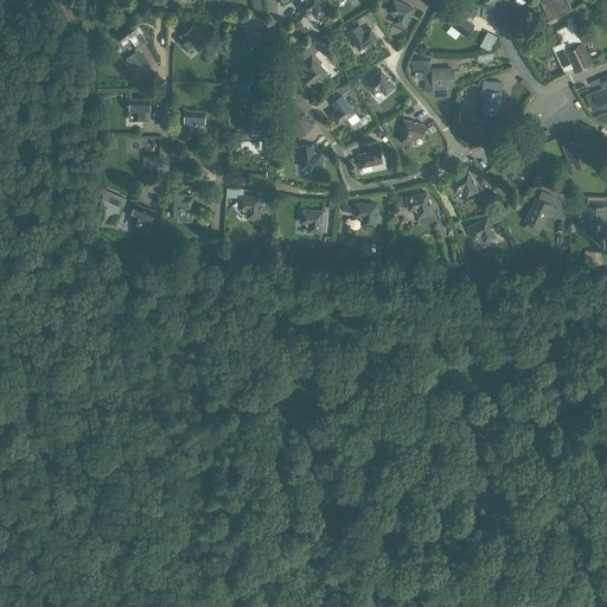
[(328,11),(320,0),(304,0),(296,5),(305,17),(312,12),(317,19),(328,11)]
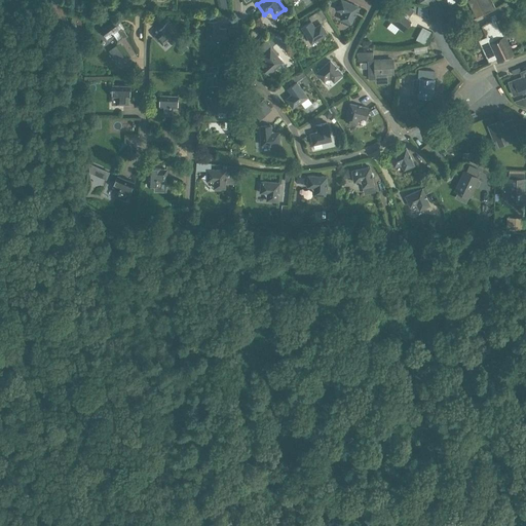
[(339,20),(351,25),(359,6),(343,0),(340,0),(336,10),(342,13),(339,20)]
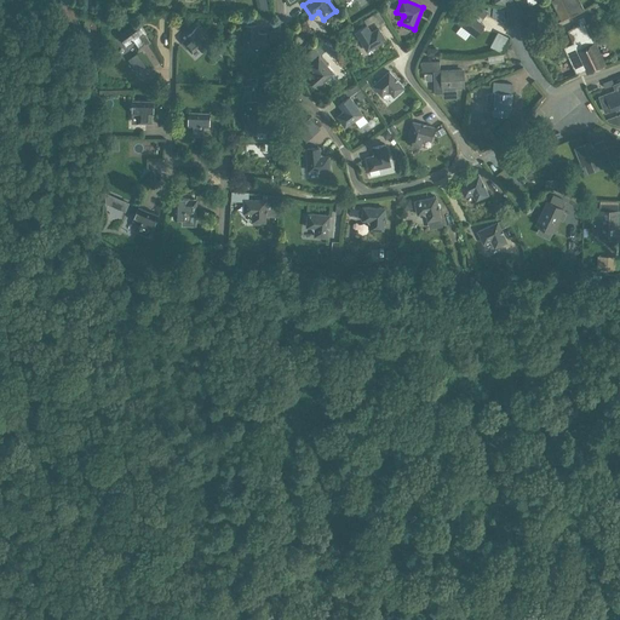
[(585,10),(579,0),(561,0),(569,18),(585,10)]
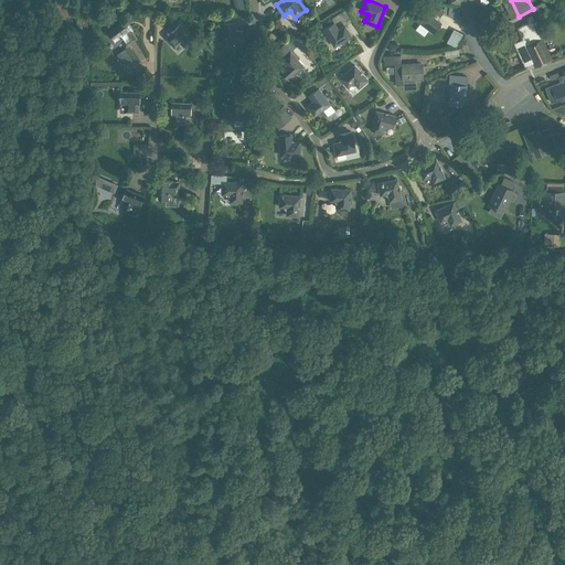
[(504,7),(510,24),(518,21),(512,4),(504,7)]
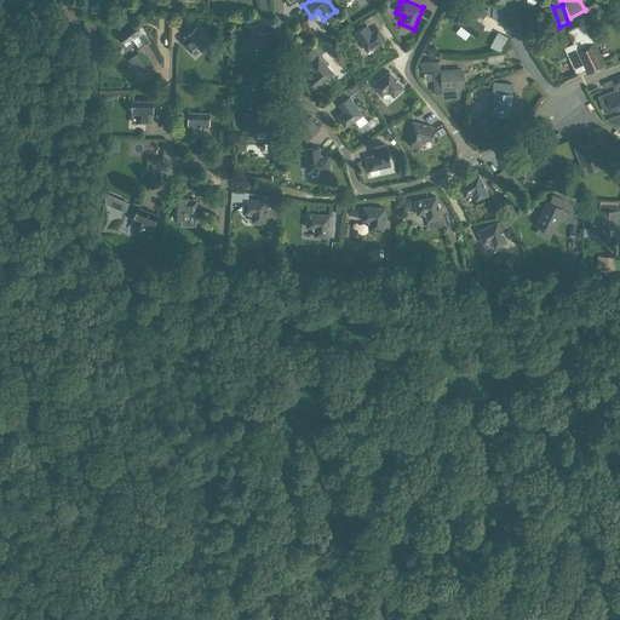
[(470,15),(470,13),(460,26),(476,38),(486,26),(476,18),(478,16),(482,19),(488,11),(481,6),(478,9),(475,7),(470,15)]
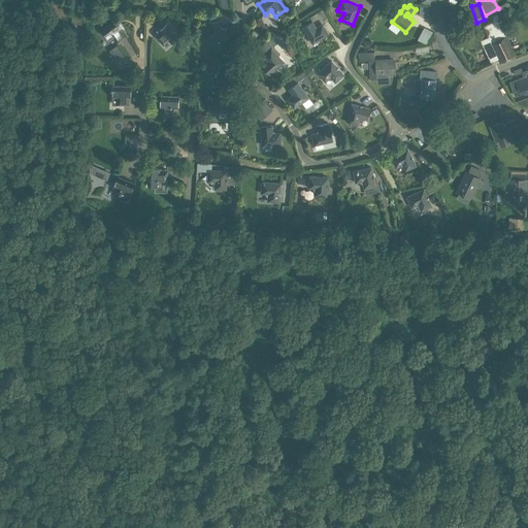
[(498,59),(508,58),(515,55),(503,30),(504,30),(497,15),(492,19),(494,22),(484,27),(489,37),(481,41),(491,62),(498,59)]
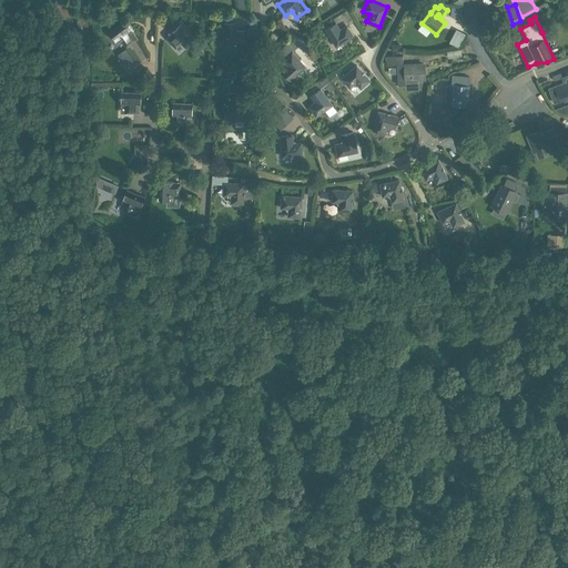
[(119,44),(122,41),(127,47),(138,39),(134,32),(127,20),(110,32),(119,44)]
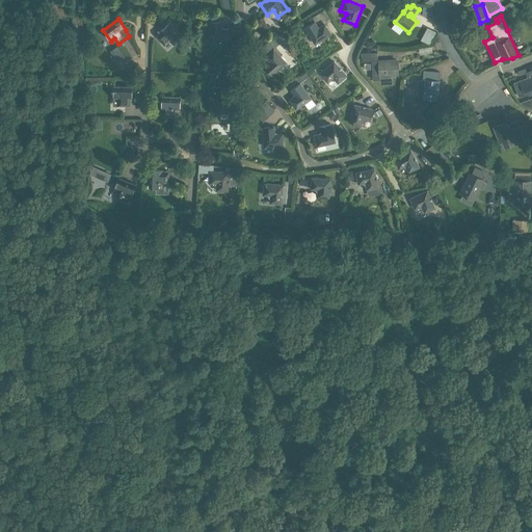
[(222,29),(221,21),(209,22),(210,42),(230,42),(230,29),(222,29)]
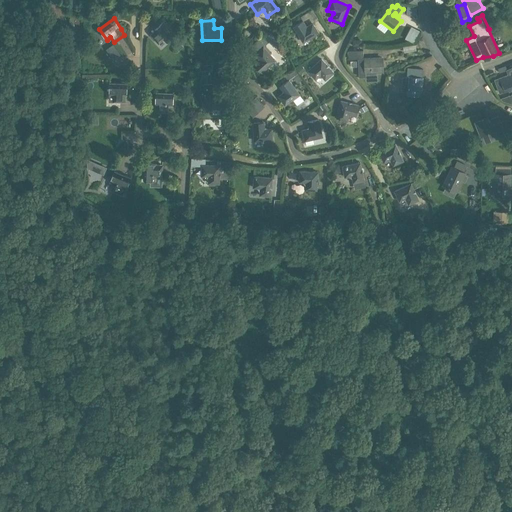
[(294,27),(304,43),(319,33),(313,23),(307,27),(303,21),(294,27)]
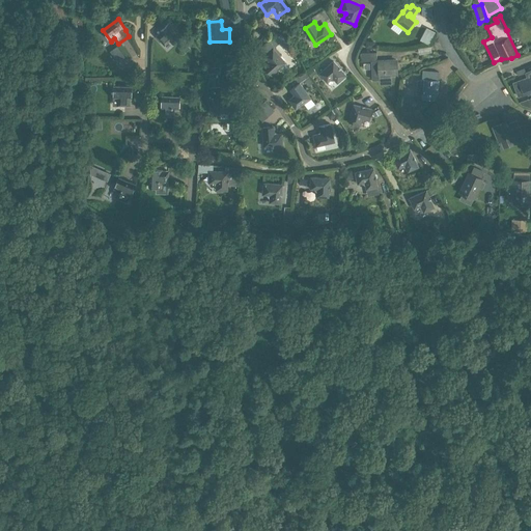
[(161,30),(162,31),(157,36),(164,45),(170,40),(173,44),(180,35),(169,23),(161,30)]
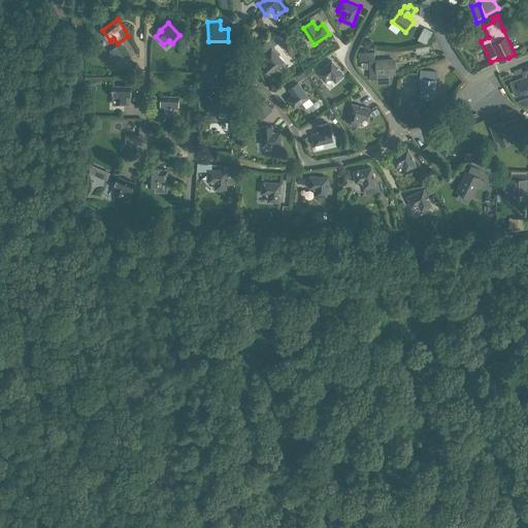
[(267,61),(262,66),(270,75),(285,62),(271,47),(262,56),(267,61)]
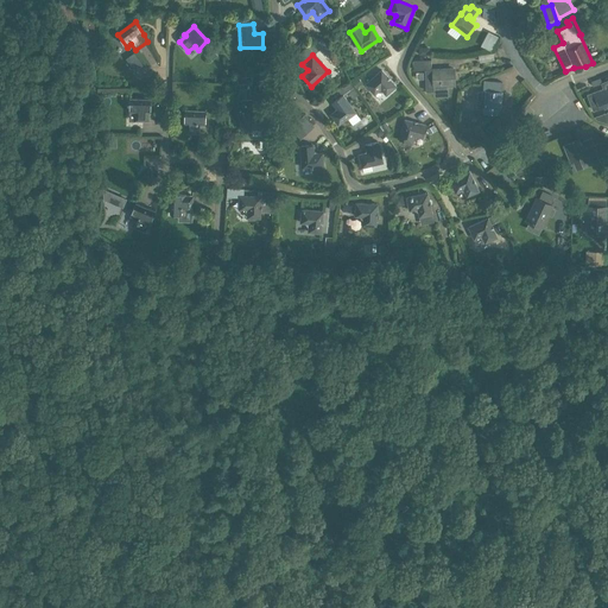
[(432,87),(456,86),(455,68),(432,69),(432,76),(425,76),(425,87),(432,87)]
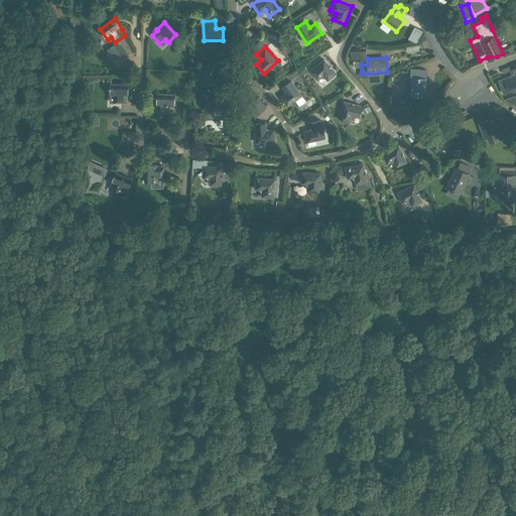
[(337,74),(325,58),(309,72),(317,81),(324,77),(328,82),(337,74)]
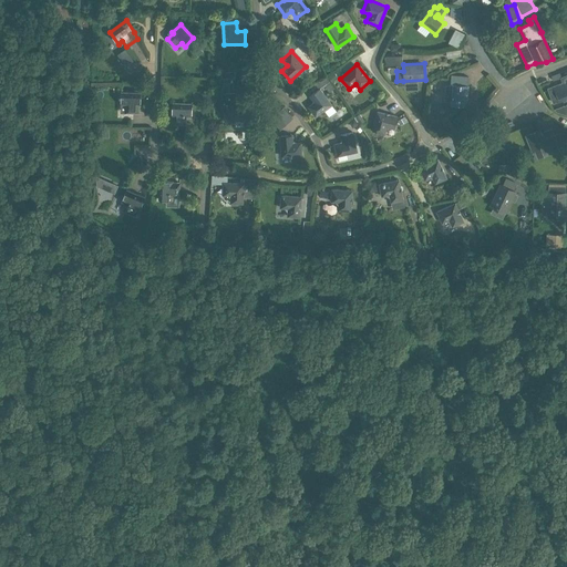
[(453,76),(452,84),(451,105),(466,106),(468,85),(467,85),(470,71),(465,71),(464,76),(453,76)]
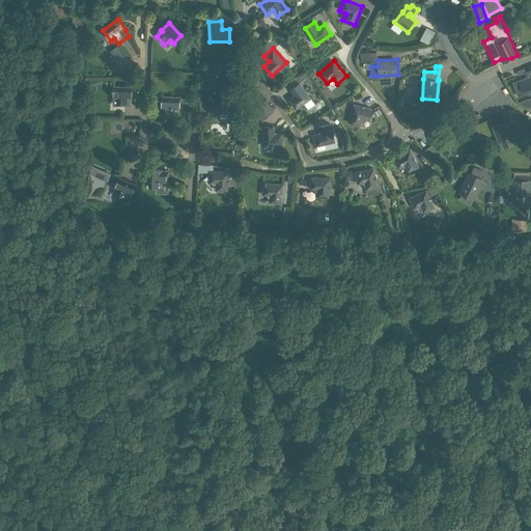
[(527,78),(512,83),(518,98),(530,92),(530,71),(526,73),(527,78)]
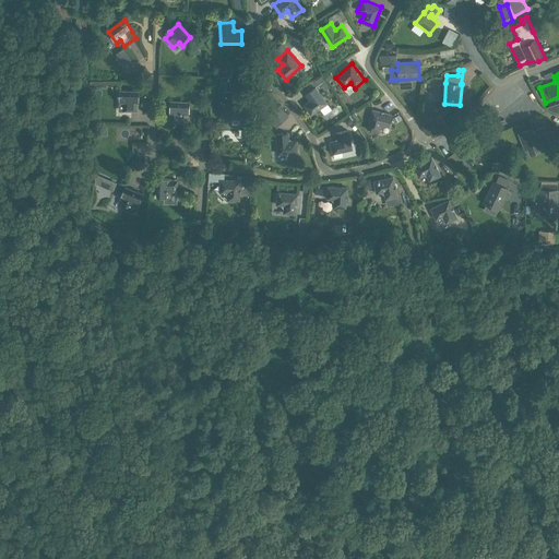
[(311,83),(314,87),(305,95),(309,100),(304,105),(311,116),(328,104),(317,87),(321,85),(325,91),(330,88),(322,75),(311,83)]
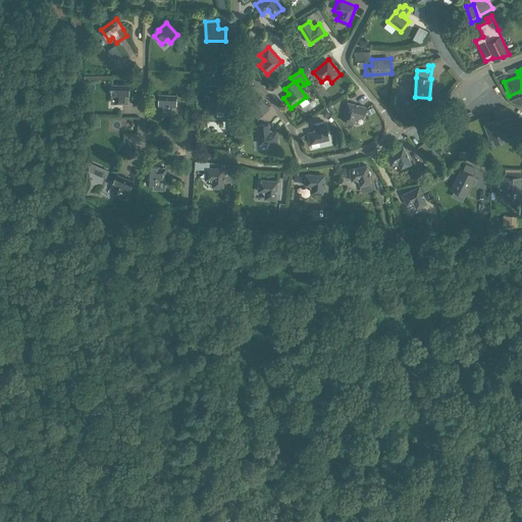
[(128,97),(129,97),(131,86),(112,86),(111,97),(116,97),(116,104),(128,104),(128,97)]
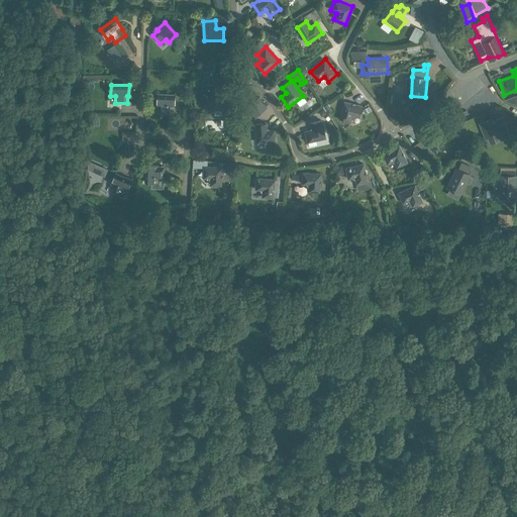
[(215,85),(203,85),(203,104),(223,104),(222,92),(215,92),(215,85)]
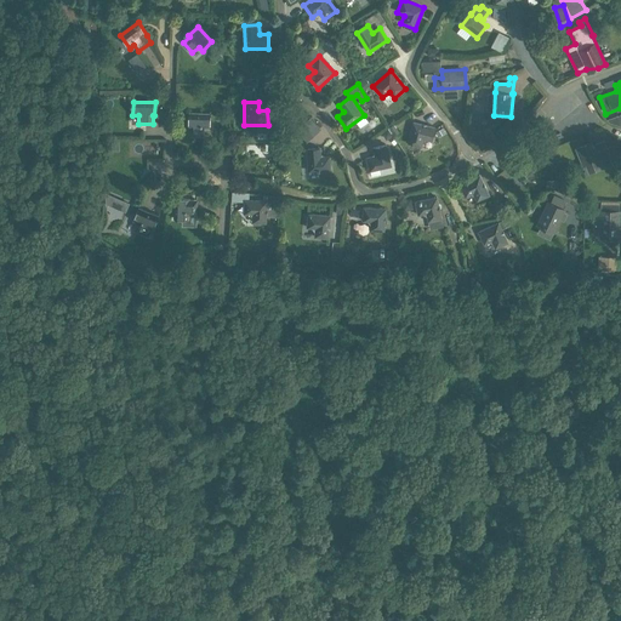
[(210,114),(189,113),(189,126),(191,126),(189,135),(204,136),(204,127),(210,127),(210,114)]
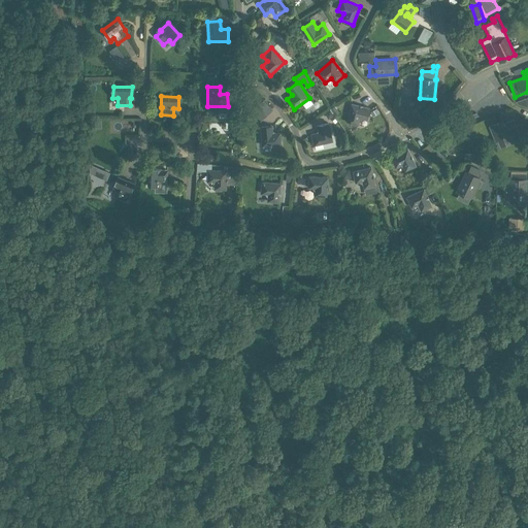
[(311,102),(301,108),(306,118),(317,112),(311,102)]
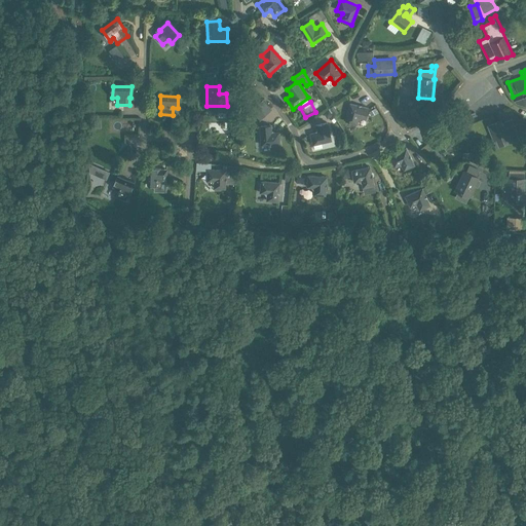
[(370,108),(351,104),(347,121),(359,124),(361,117),(367,118),(370,108)]
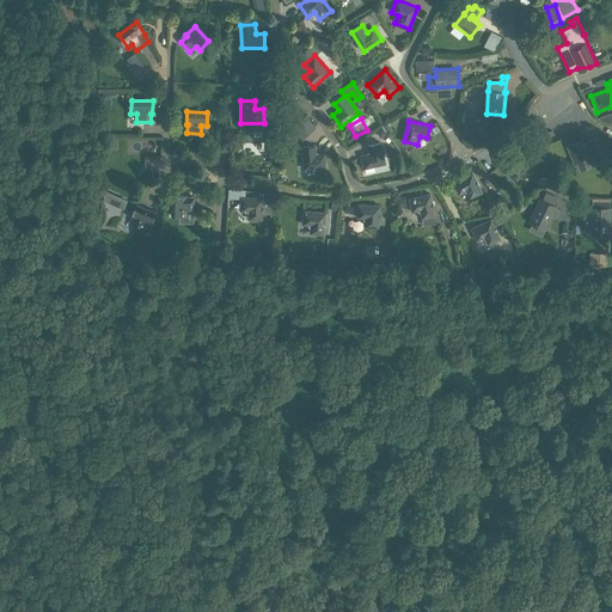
[(369,153),(361,155),(365,170),(386,164),(381,142),(367,145),(369,153)]
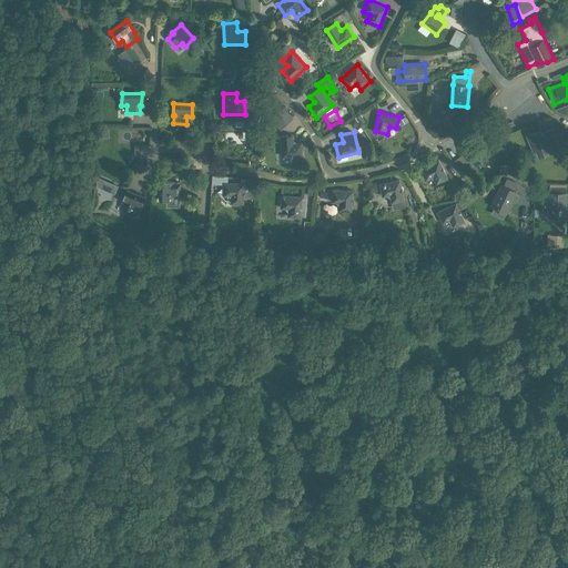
[(531,156),(550,151),(550,150),(556,149),(554,142),(548,143),(546,134),(527,140),(531,156)]
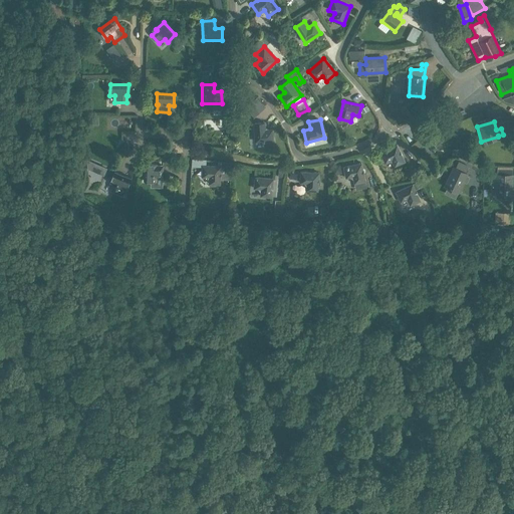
[(265,122),(253,123),(255,143),(274,142),(273,129),(266,130),(265,122)]
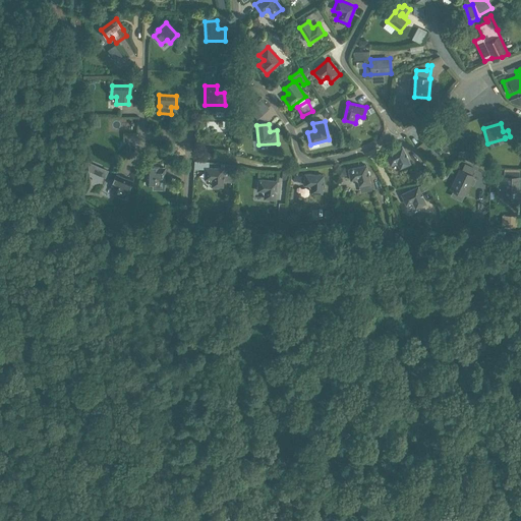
[(436,126),(422,136),(436,153),(449,142),(436,126)]
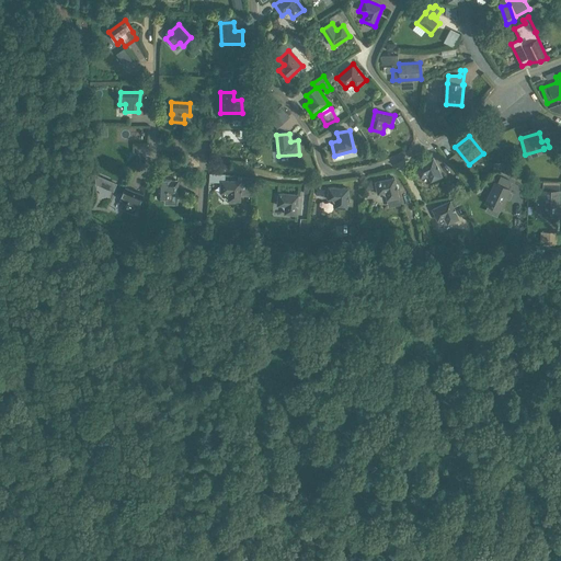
[(434,158),(414,167),(421,179),(427,175),(431,182),(443,176),(434,158)]
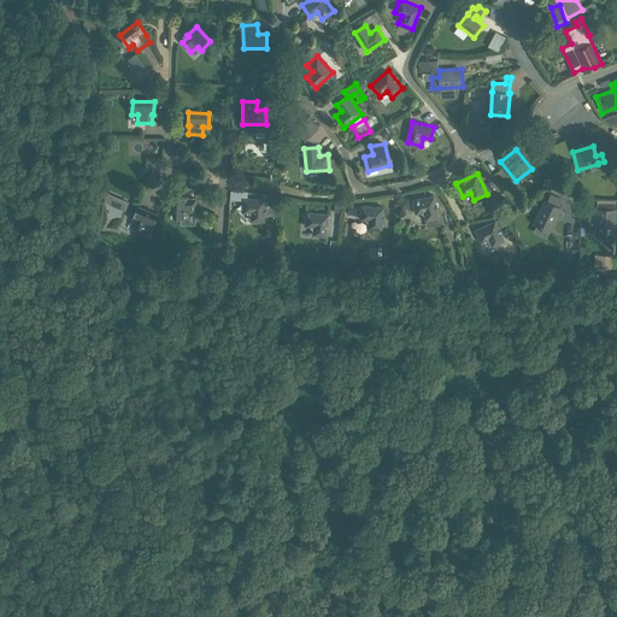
[(551,193),(547,201),(544,199),(533,224),(551,233),(565,200),(551,193)]
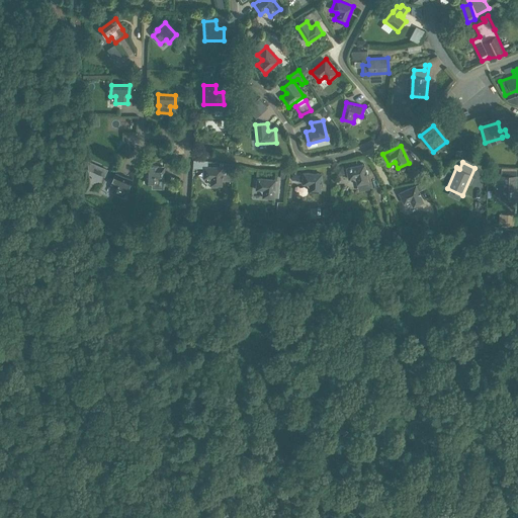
[(159,165),(146,164),(145,182),(158,183),(158,179),(165,179),(165,166),(159,166),(159,165)]
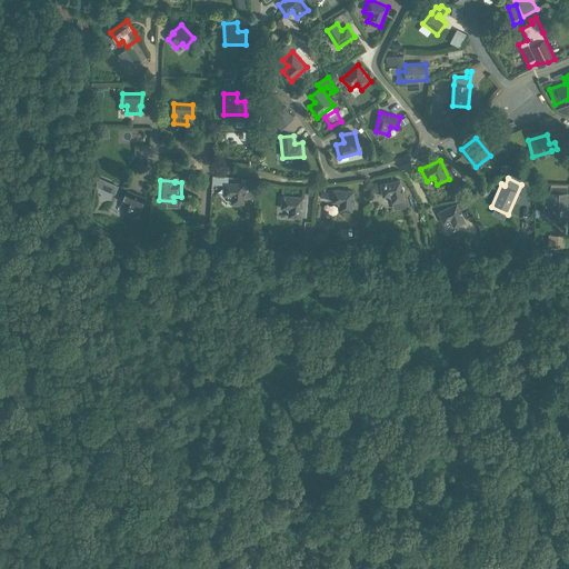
[(400,180),(380,185),(382,198),(390,197),(392,203),(406,200),(400,180)]
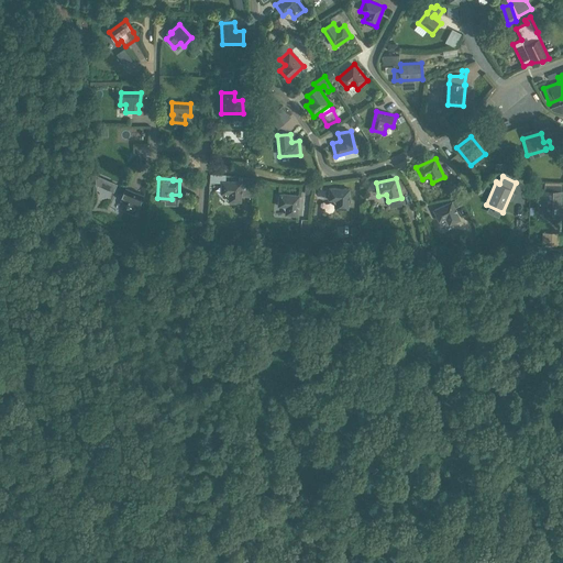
[(222,194),(230,194),(229,201),(241,202),(242,183),(222,181),(222,194)]
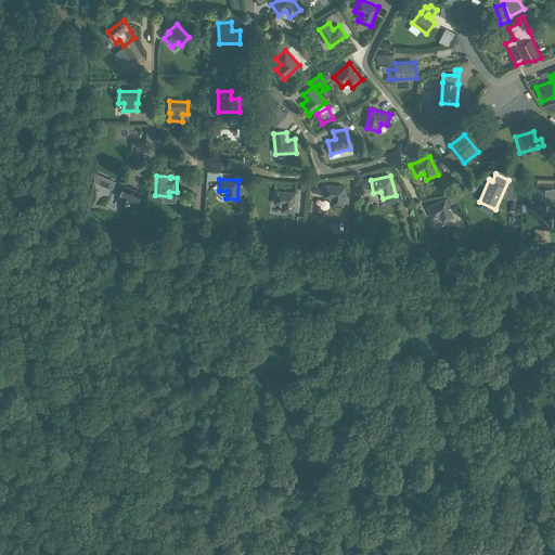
[(538,182),(538,188),(536,188),(536,189),(532,189),(532,210),(536,210),(536,211),(554,211),(554,210),(554,209),(554,203),(554,204),(554,182),(538,182)]
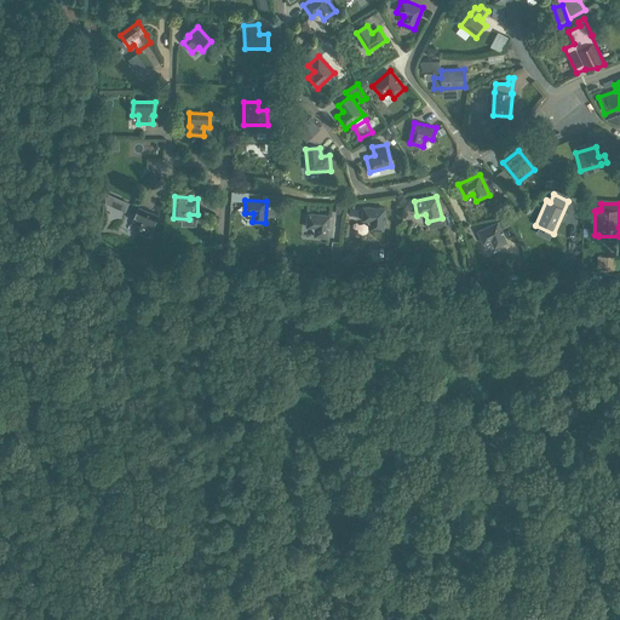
[(132,220),(137,223),(135,230),(148,236),(151,229),(153,229),(159,216),(138,207),(132,220)]
